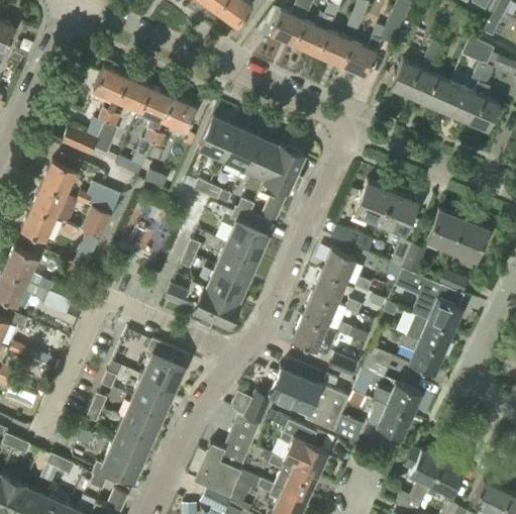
[(201,0),(216,11),(223,0),(201,0)]
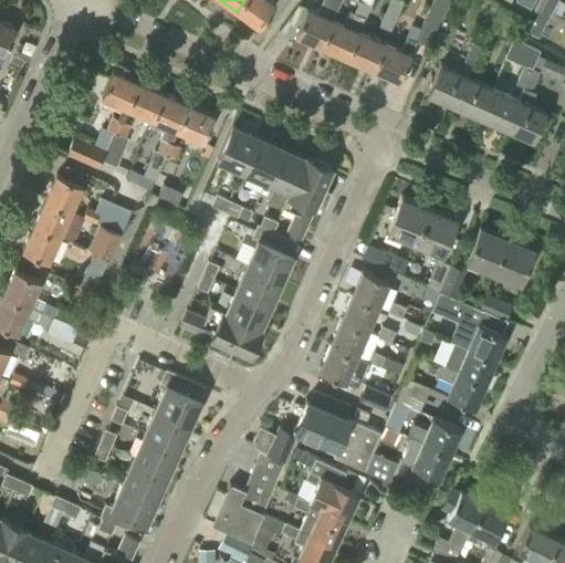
[(268,0),(244,0),(237,12),(259,29),(276,6),(268,0)]
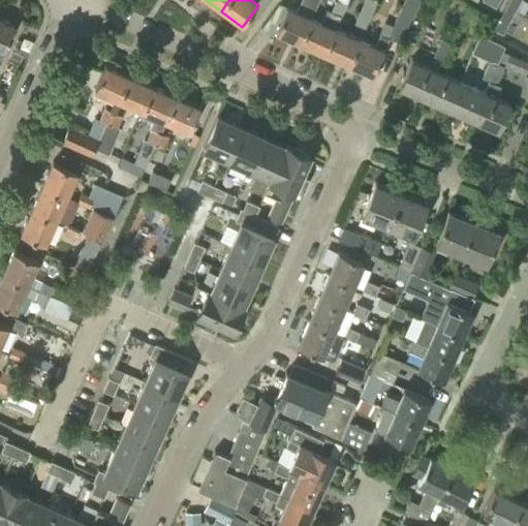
[(301,44),(312,20),(320,0),(302,0),(297,12),(286,8),(275,33),(301,44)]
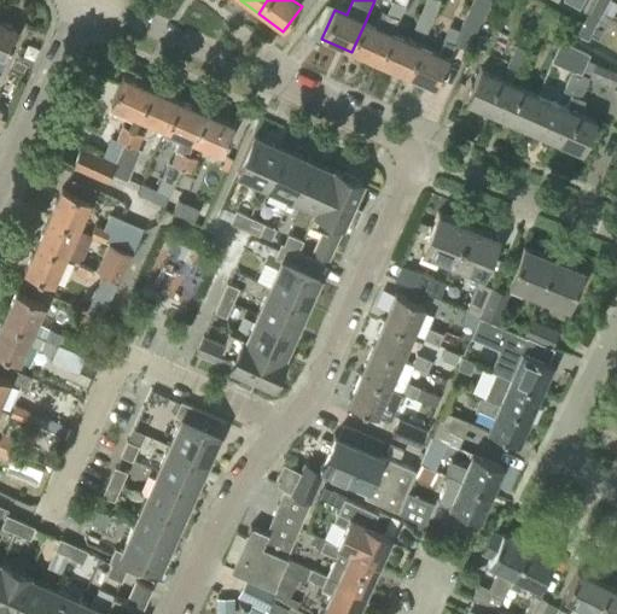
[(405,9),(408,0),(395,0),(395,4),(393,4),(388,16),(383,15),(378,28),(365,23),(351,52),(379,64),(391,35),(395,36),(406,10),(405,9)]
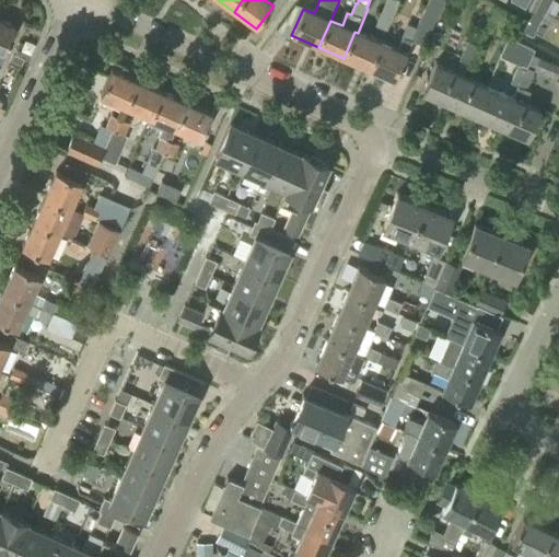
[(426,49),(446,0),(430,0),(417,31),(407,26),(403,38),(404,38),(398,50),(381,43),(369,69),(395,81),(411,44),(426,49)]
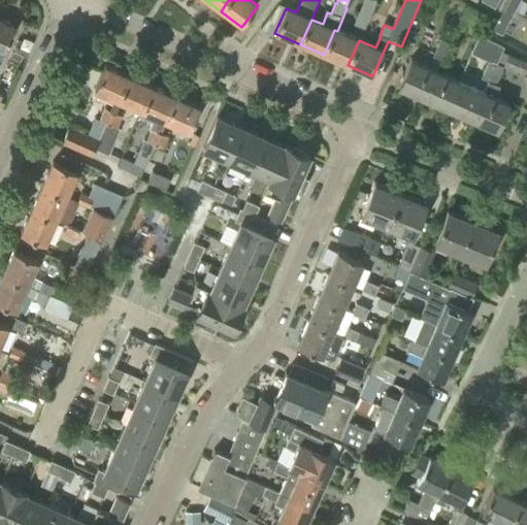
[(365,31),(377,3),(369,0),(365,0),(354,26),(365,31)]
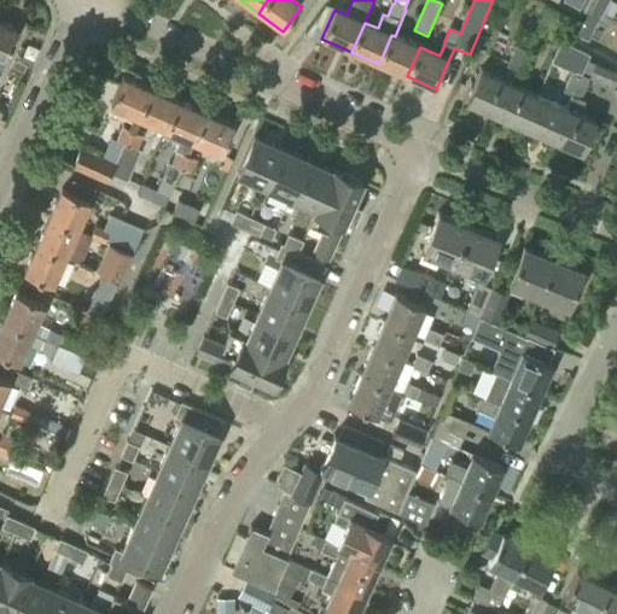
[(580,11),(585,0),(564,0),(564,3),(580,11)]
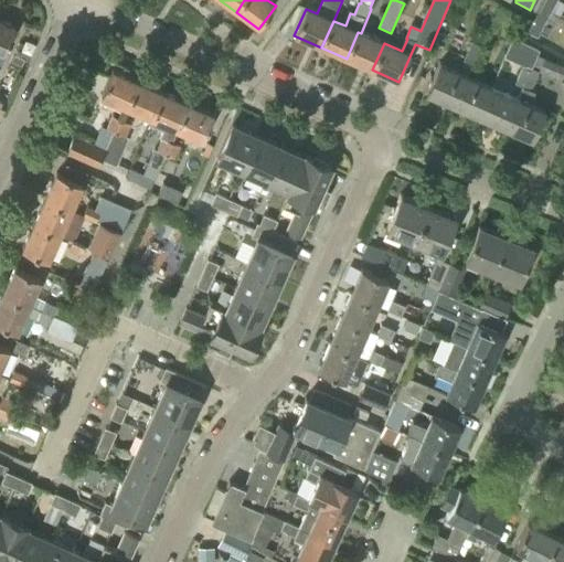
[(560,19),(563,11),(563,4),(559,2),(559,0),(546,0),(542,10),(551,14),(552,14),(560,19)]
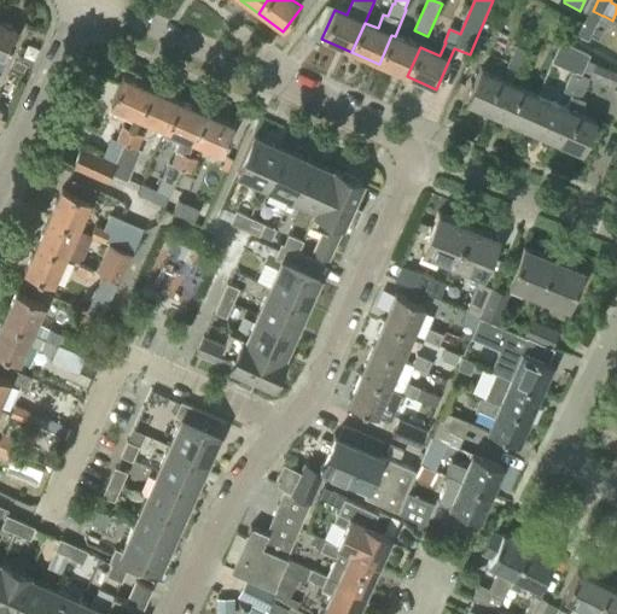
[(588,42),(603,16),(593,11),(578,37),(588,42)]
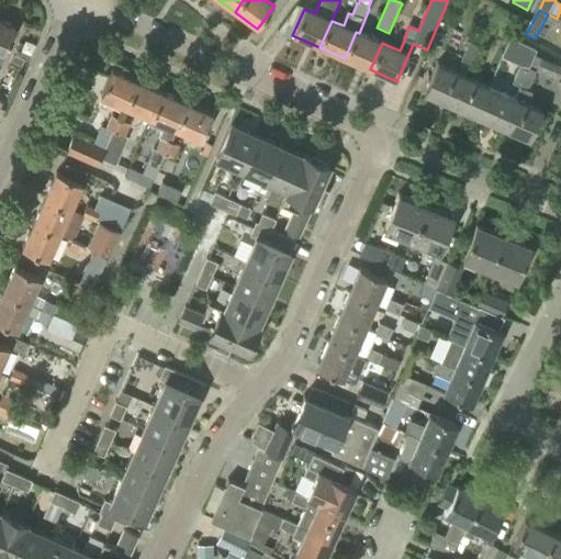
[(0,70),(1,71),(8,57),(4,56),(15,30),(0,23),(0,70)]
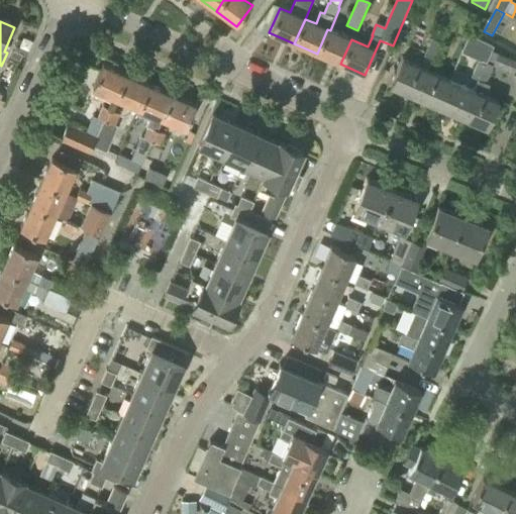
[(340,64),(351,39),(330,30),(327,29),(317,54),(340,64)]
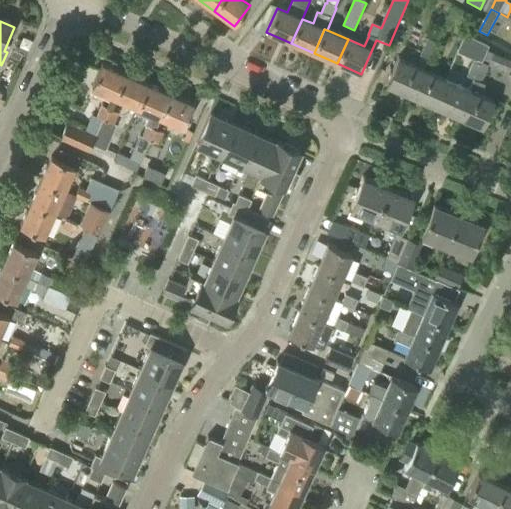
[(421,54),(420,56),(427,59),(434,42),(428,39),(421,54)]
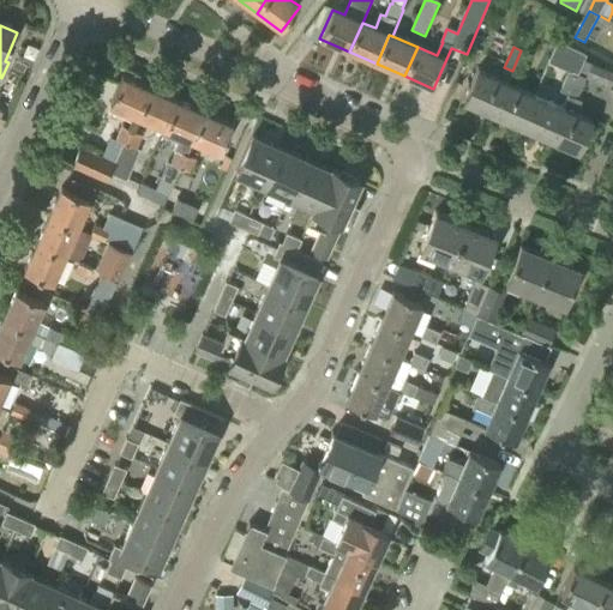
[(521,50),(512,71),(522,76),(522,74),(530,55),(521,50)]
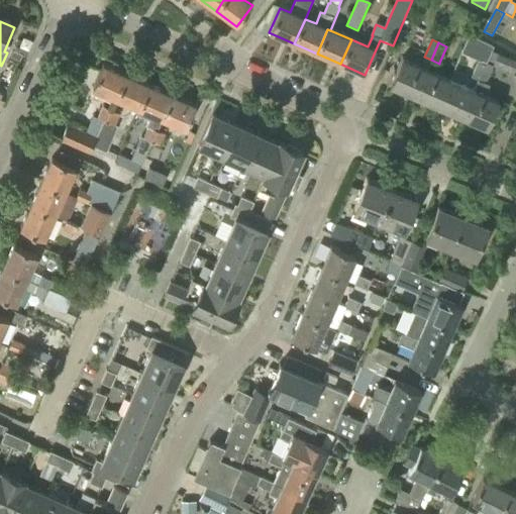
[(483,43),(476,60),(480,62),(481,60),(487,63),(488,64),(488,62),(492,54),(494,48),(483,43)]
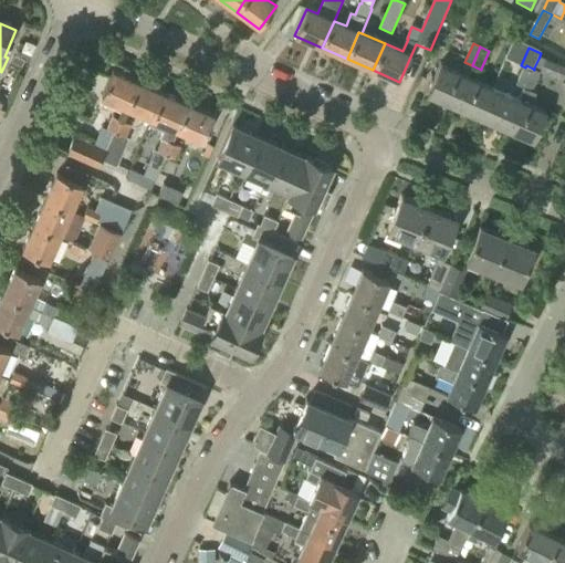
[(564,70),(539,59),(534,68),(564,81),(564,70)]
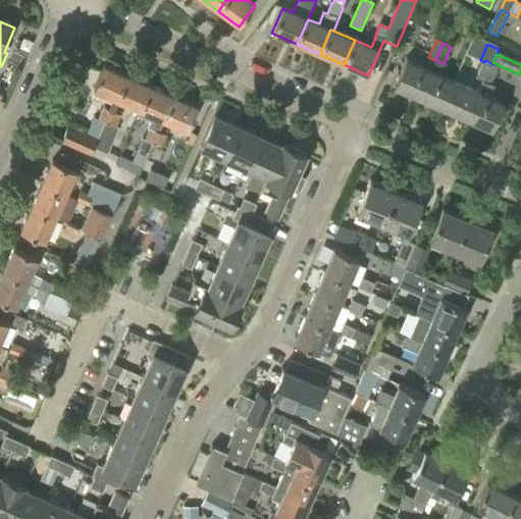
[(418,98),(430,70),(406,59),(394,87),(418,98)]
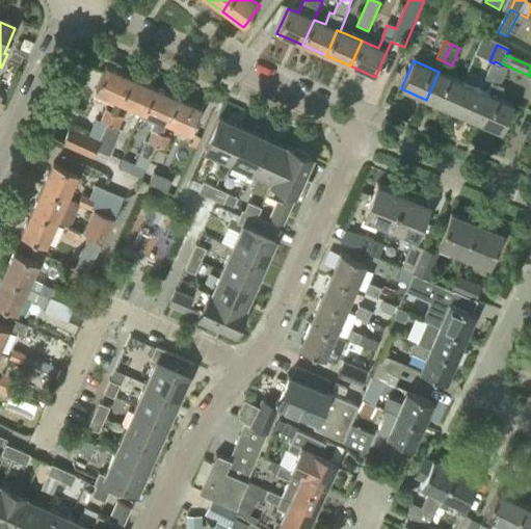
[(486,79),(493,82),(494,82),(501,64),(495,61),(494,63),(486,79)]
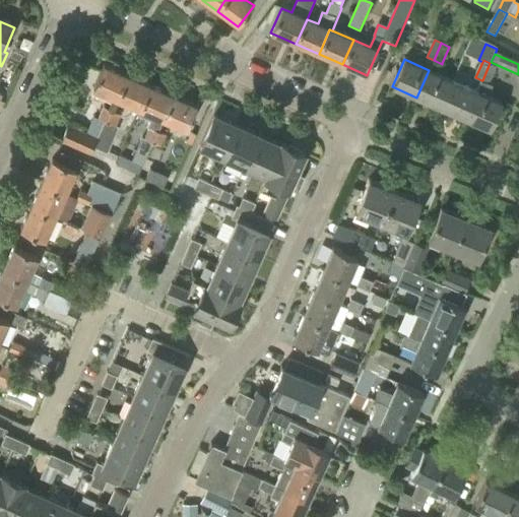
[(477,91),(464,119),(489,130),(501,102),(488,95),(492,86),(488,84),(496,66),(491,64),(490,63),(482,80),(481,80),(476,91),(477,91)]
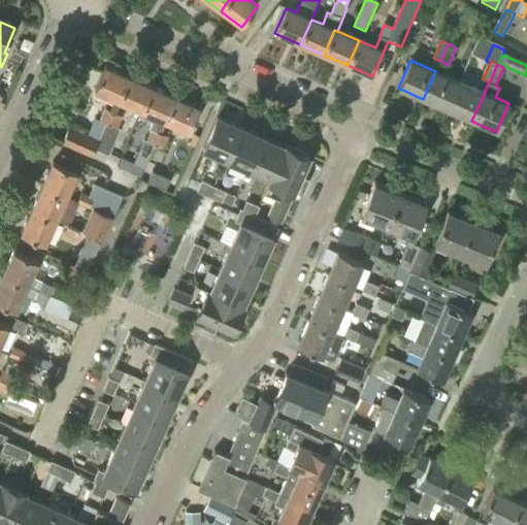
[(119,104),(129,79),(105,69),(95,93),(119,104)]
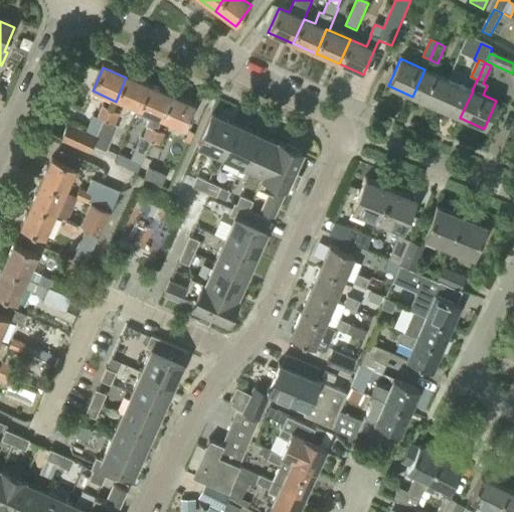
[(449,79),(424,69),(412,97),(437,108),(449,79)]
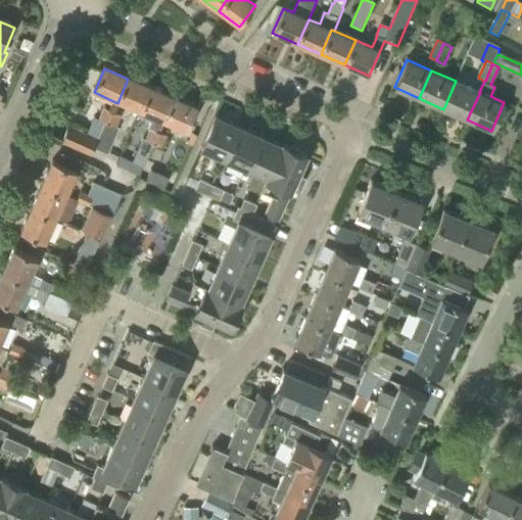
[(140,112),(151,89),(128,79),(117,103),(140,112)]
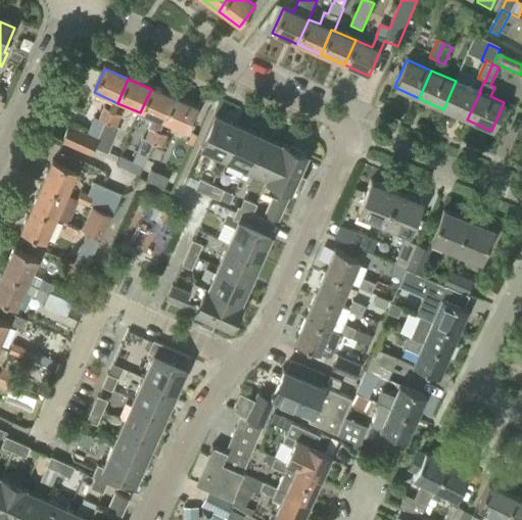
[(456,81),(443,109),(467,120),(480,92),(479,92),(457,82),(456,81)]
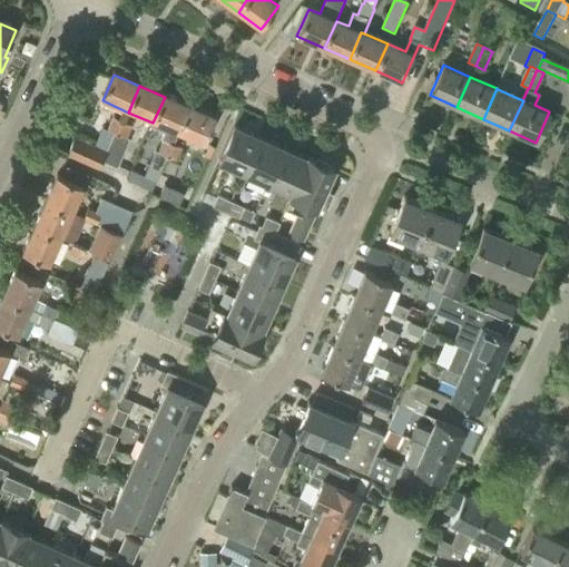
[(156,185),(189,108),(165,97),(153,123),(150,128),(166,135),(163,142),(166,143),(159,156),(156,155),(146,179),(156,185)]
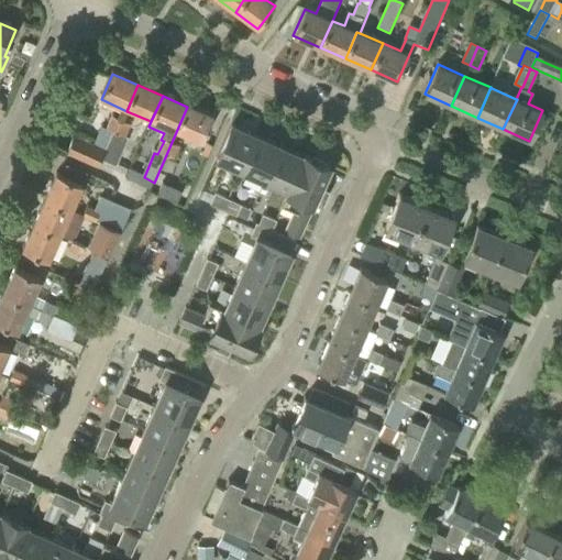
[(202,143),(213,118),(187,107),(154,183),(155,183),(166,157),(176,162),(182,150),(172,145),(177,132),(202,143)]
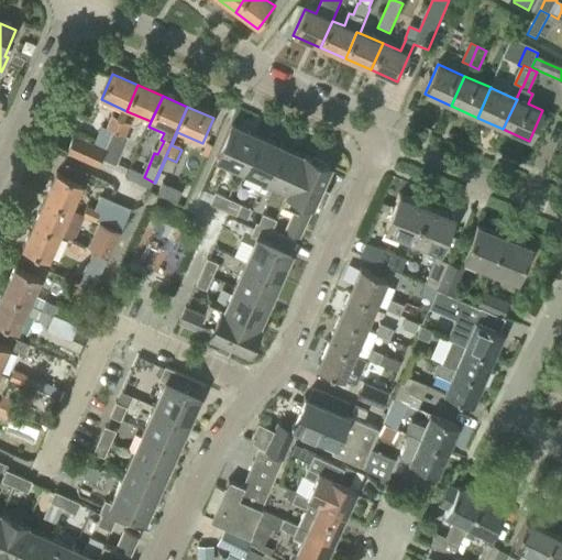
[(103,163),(121,122),(113,120),(109,131),(103,129),(96,147),(74,136),(66,154),(98,168),(101,162),(103,163)]
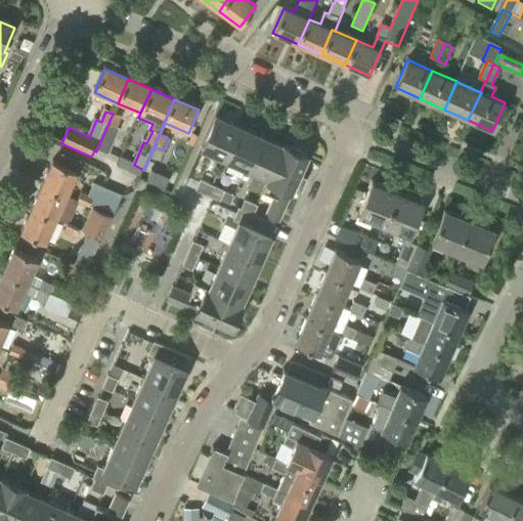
[(109,157),(121,130),(117,128),(121,118),(113,114),(96,152),(109,157)]
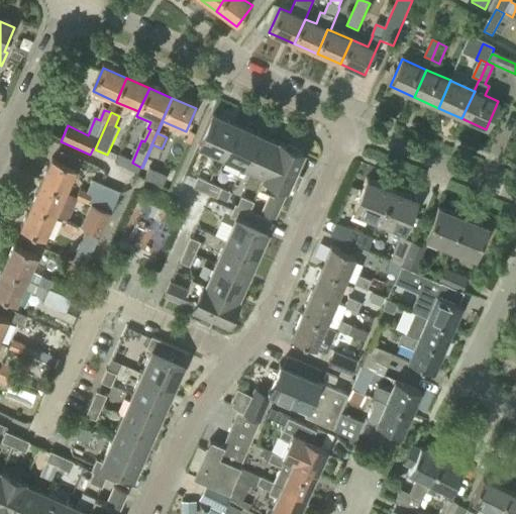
[(239,165),(253,133),(213,115),(199,146),(239,165)]
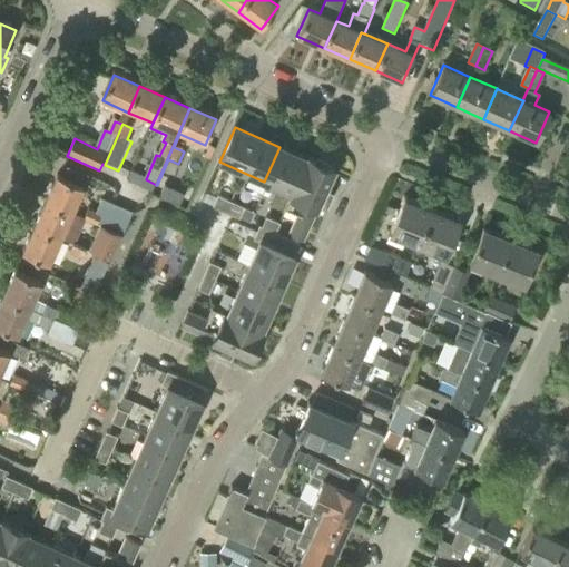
[(292,194),(307,159),(280,147),(264,182),(292,194)]
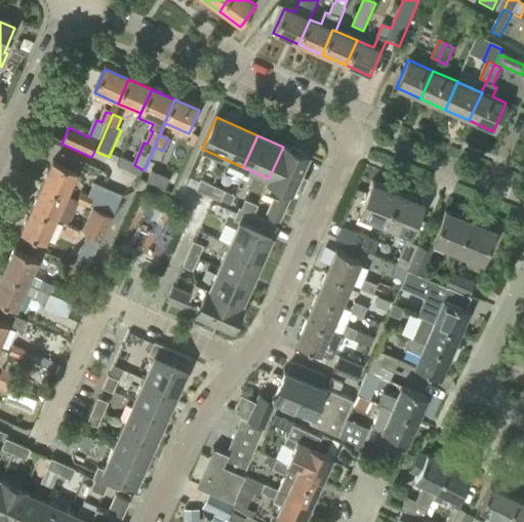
[(297,195),(301,186),(300,186),(305,178),(299,176),(309,156),(284,145),(283,147),(269,178),(263,193),(275,198),(267,215),(279,221),(292,193),(297,195)]
